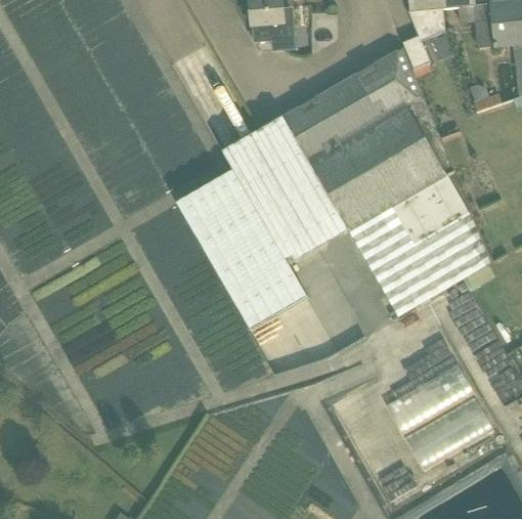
[(281,6),(280,0),(248,0),(252,40),(269,39),(270,50),(295,48),(292,5),(281,6)]
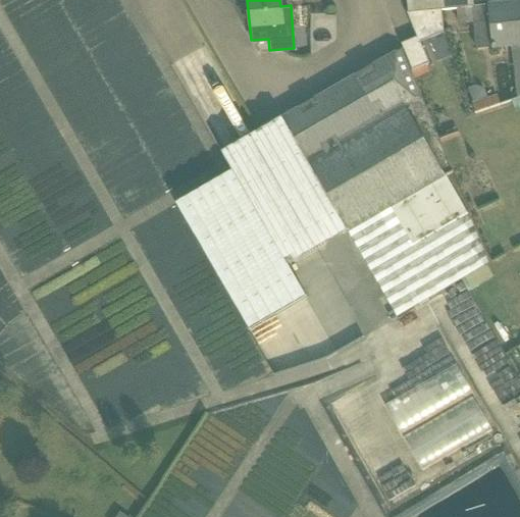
[(442,19),(439,0),(406,0),(409,26),(427,24),(427,21),(442,19)]
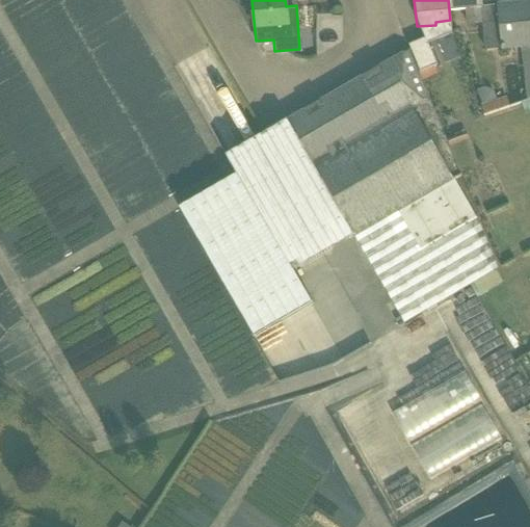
[(500,45),(496,2),(481,3),(481,0),(448,0),(449,8),(465,6),(465,21),(480,20),(483,47),(500,45)]
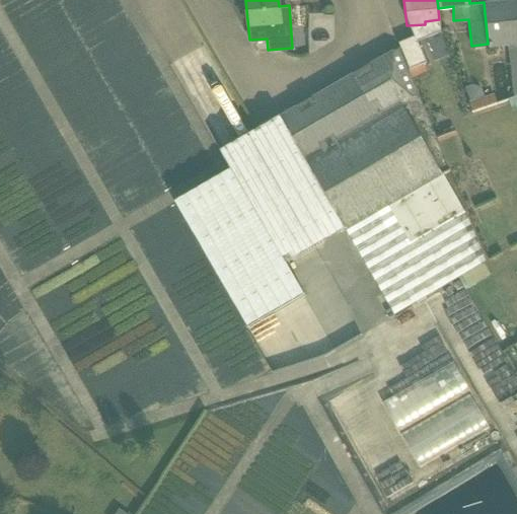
[(495,0),(484,1),(484,2),(488,44),(489,46),(516,43),(516,0),(495,0)]
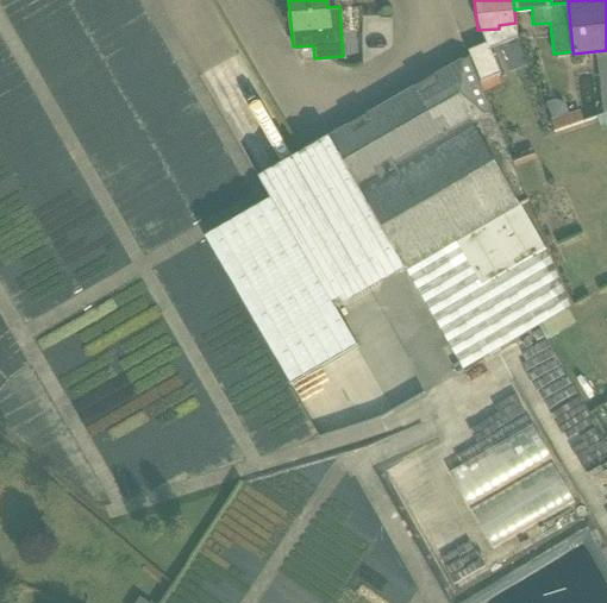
[(468,52),(479,79),(499,70),(486,39),(465,48),(468,52)]
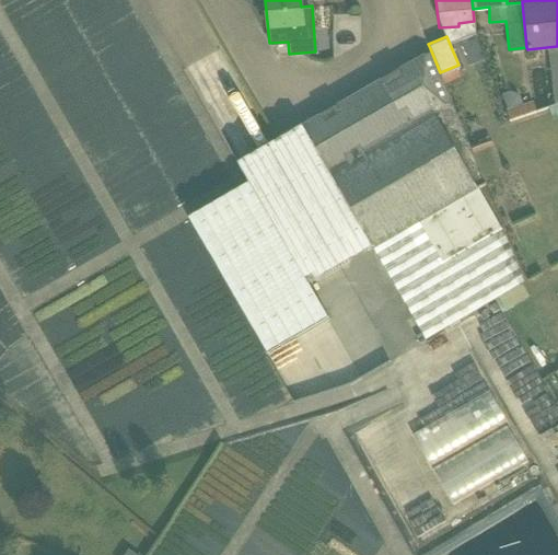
[(430,48),(236,161),(306,281),(371,244),(425,336),(523,279),(501,227),(477,185),(485,181),(440,72),(430,48)]
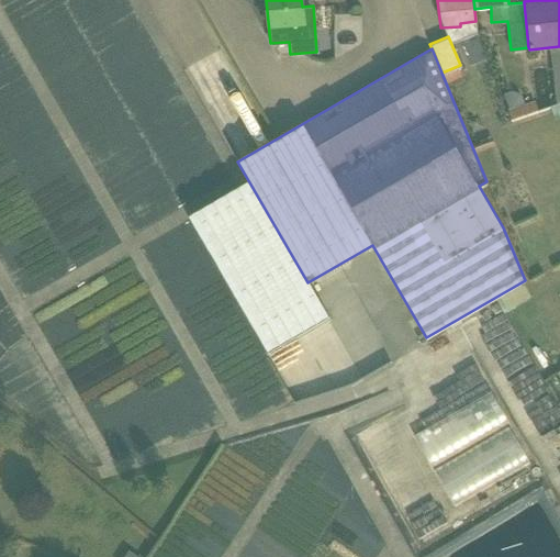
[(511,114),(537,110),(535,99),(508,102),(511,114)]
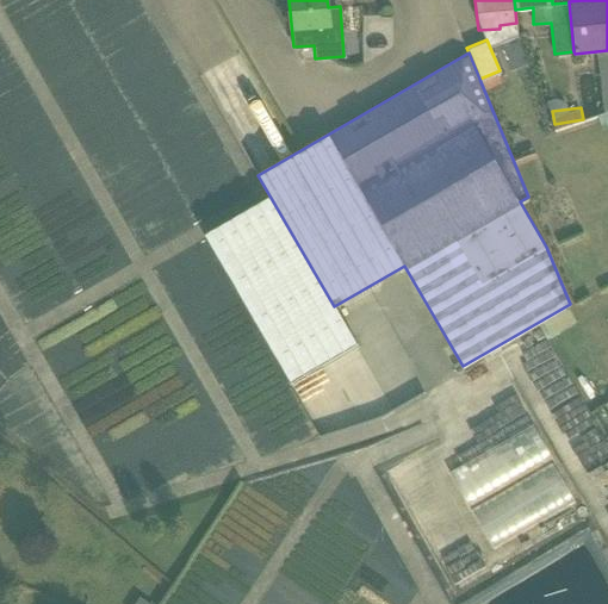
[(585,469),(607,455),(607,447),(579,402),(553,417),(585,469)]
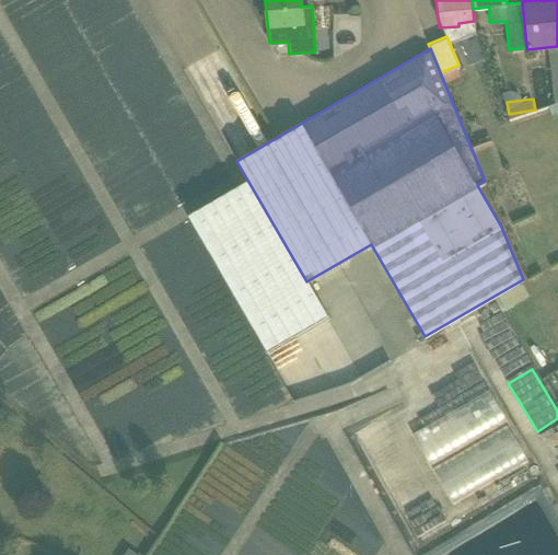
[(411,424),(426,458),(508,423),(492,389),(411,424)]
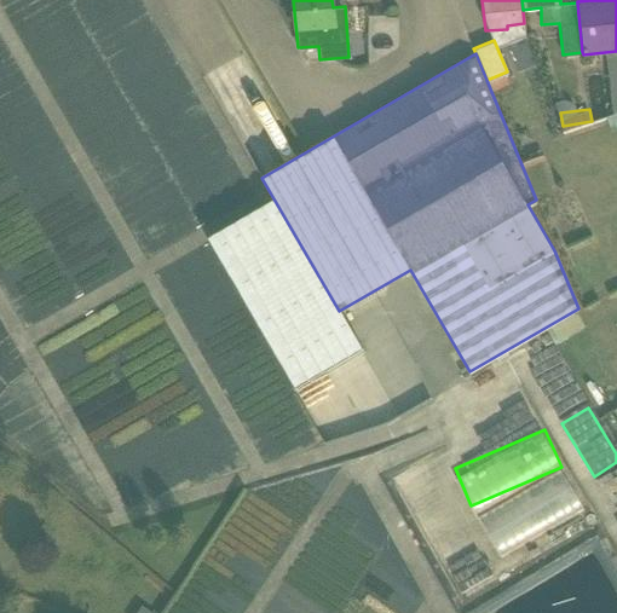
[(478,510),(499,550),(582,505),(561,467),(478,510)]
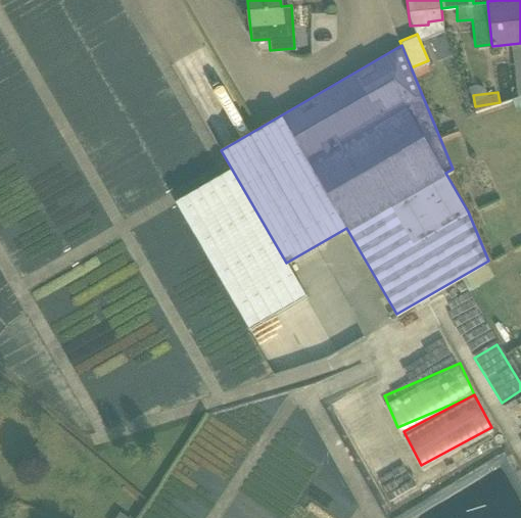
[(111,517),(128,517),(129,517),(117,509),(111,517)]
